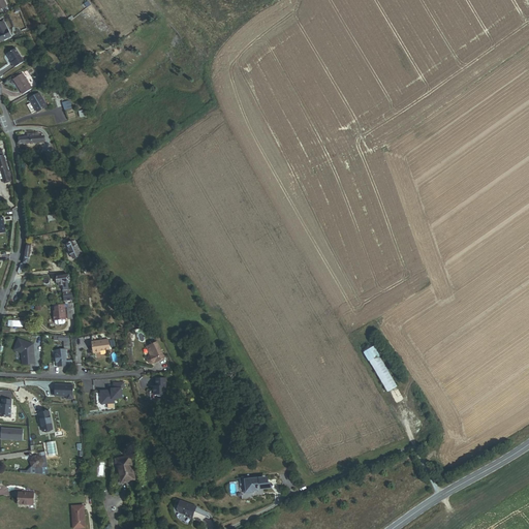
[(0,41),(10,36),(4,23),(0,24),(0,41)]
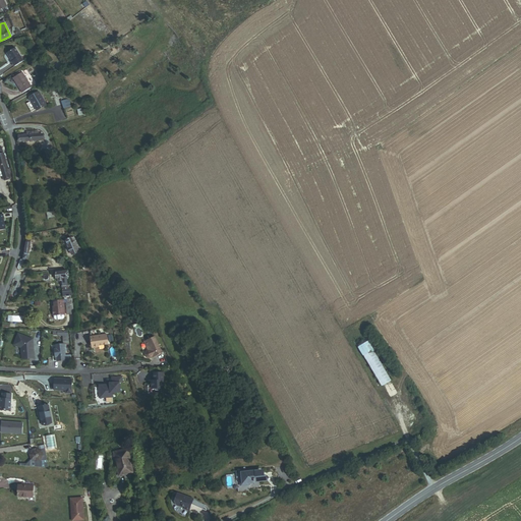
[(23,60),(15,48),(6,53),(15,66),(23,60)]
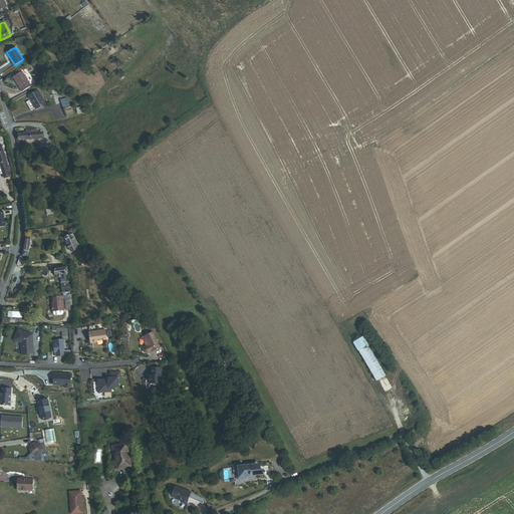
[(22,91),(31,86),(23,71),(14,76),(22,91)]
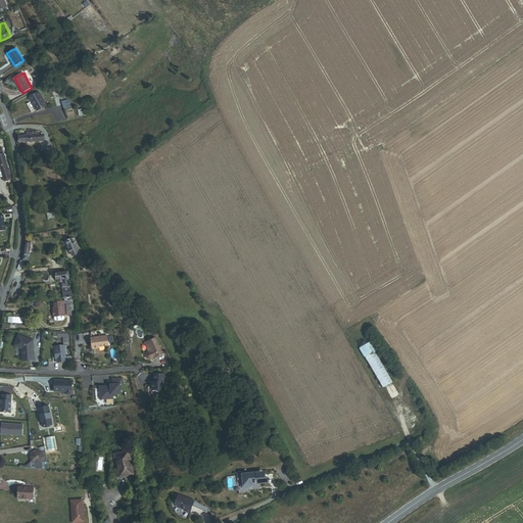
[(36,110),(46,104),(39,91),(28,97),(36,110)]
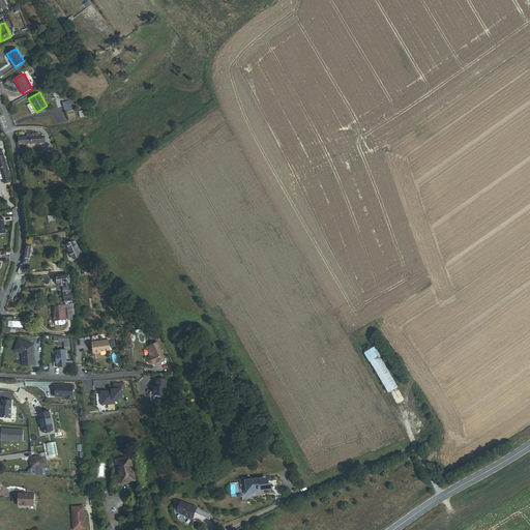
[(67,116),(75,113),(72,106),(70,107),(65,108),(67,116)]
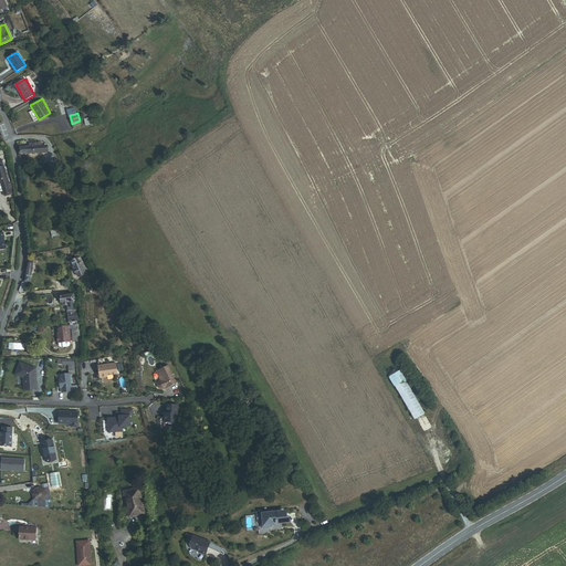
[(22,157),(46,155),(45,148),(42,149),(42,144),(30,145),(30,149),(22,149),(22,157)]
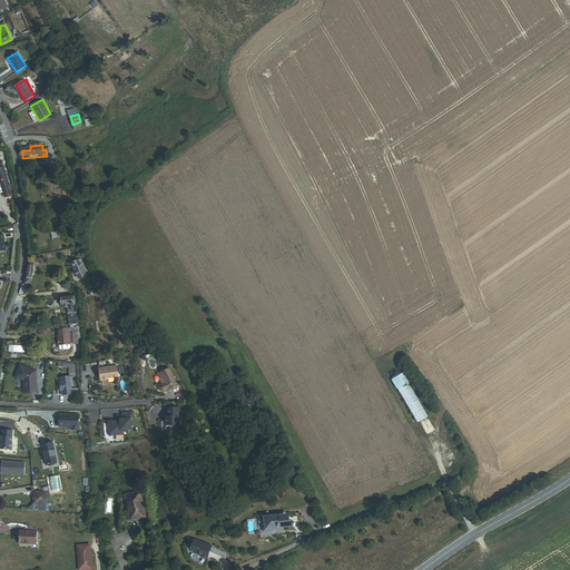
[(12,189),(8,172),(0,173),(1,178),(6,196),(7,200),(15,199),(13,194),(15,194),(13,188),(12,189)]
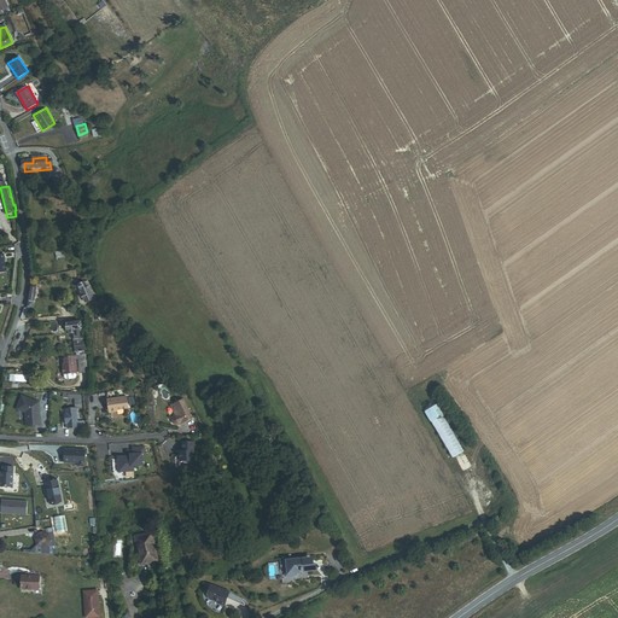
[(88,305),(95,301),(88,287),(80,292),(88,305)]
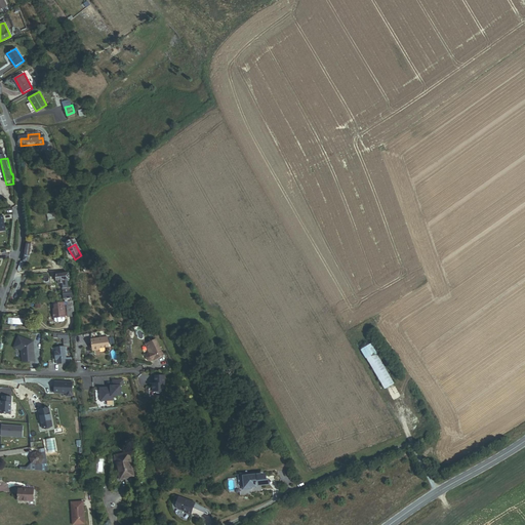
[(19,273),(25,273),(32,248),(26,246),(19,273)]
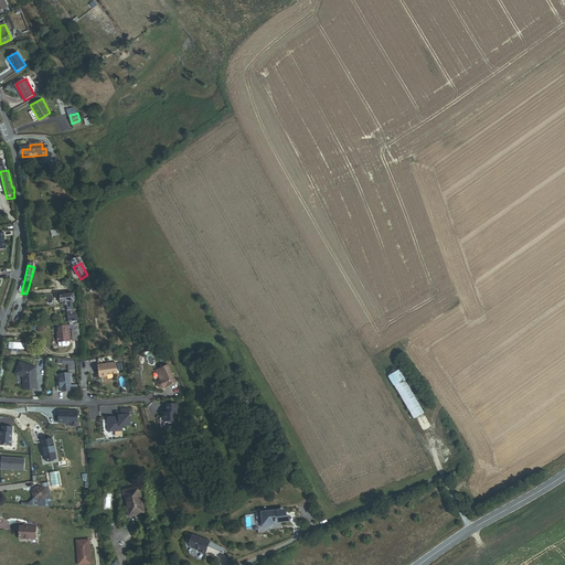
[(64,304),(73,302),(73,294),(61,295),(61,302),(63,301),(64,304)]
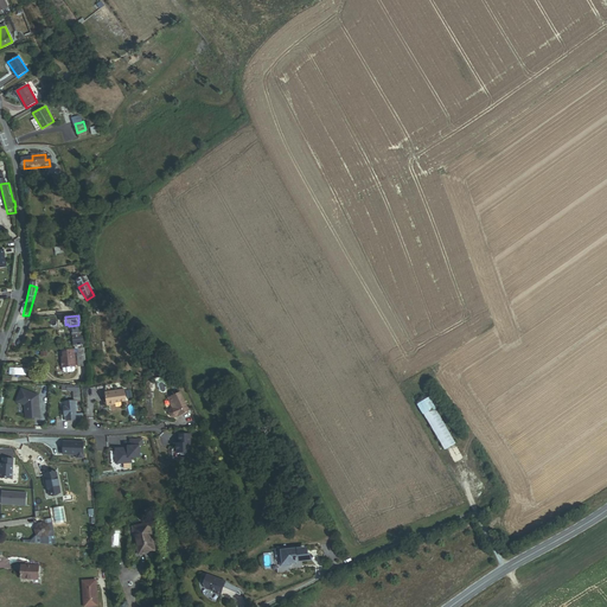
[(72,345),(84,344),(82,330),(71,330),(72,345)]
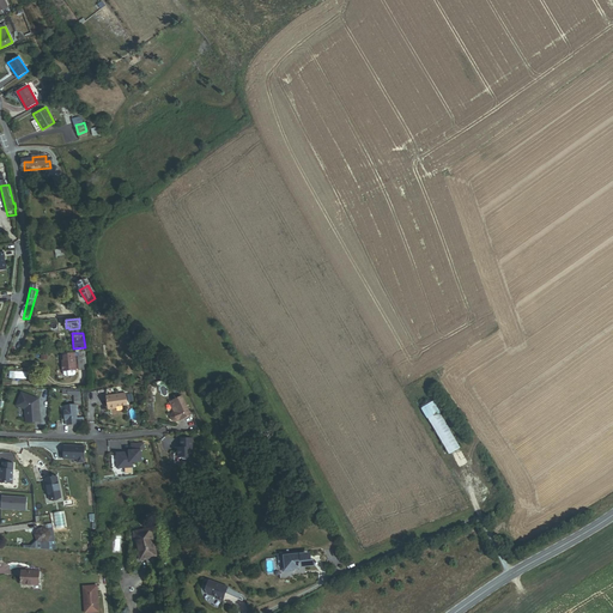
[(78,372),(86,371),(84,350),(76,351),(78,372)]
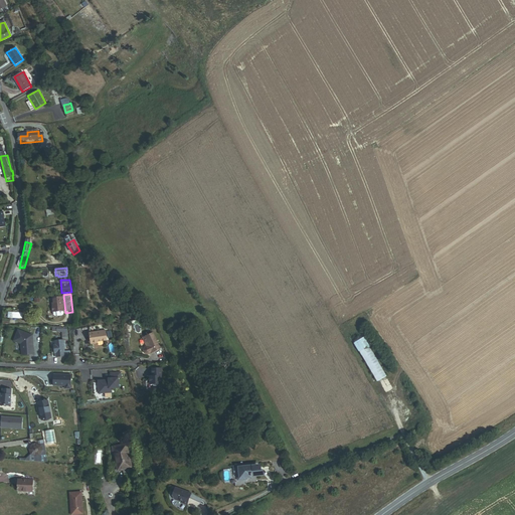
[(63,309),(62,296),(53,297),(53,300),(51,300),(52,310),(63,309)]
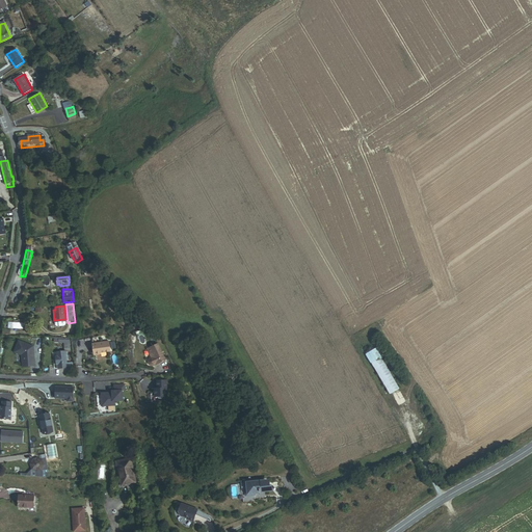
[(33,347),(18,341),(15,351),(22,356),(23,367),(35,367),(33,347)]
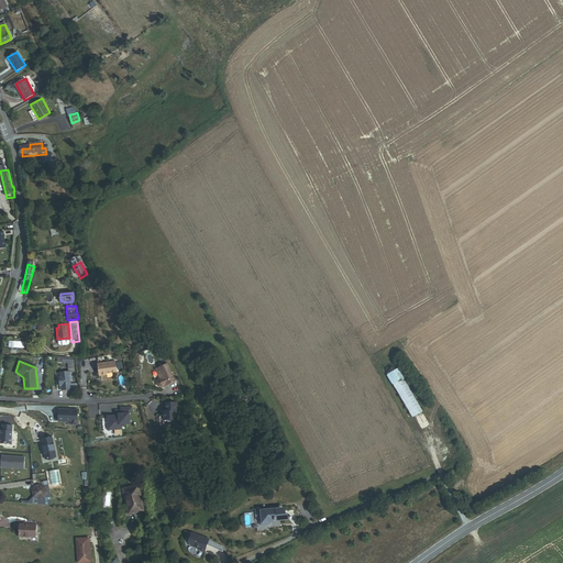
[(116,361),(97,364),(100,377),(108,376),(108,374),(117,372),(116,361)]
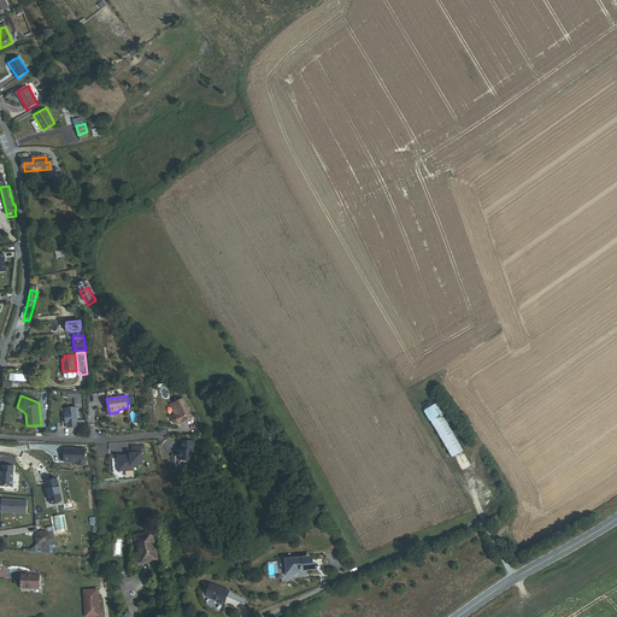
[(193,418),(183,399),(171,405),(176,416),(172,417),(172,421),(174,424),(178,425),(193,418)]
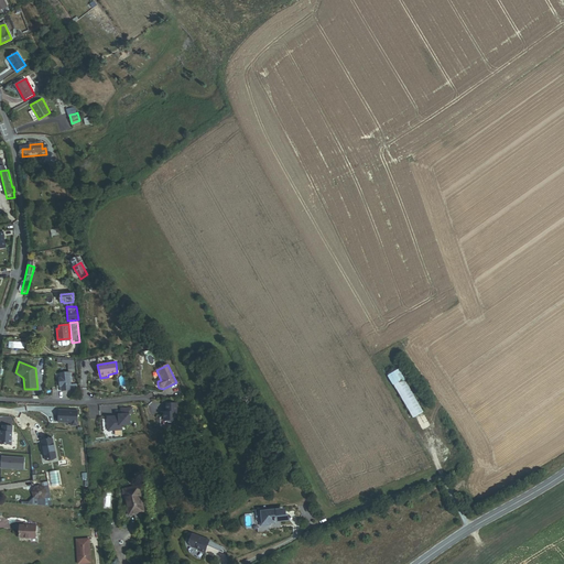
[(422,413),(400,368),(388,375),(411,419),(422,413)]
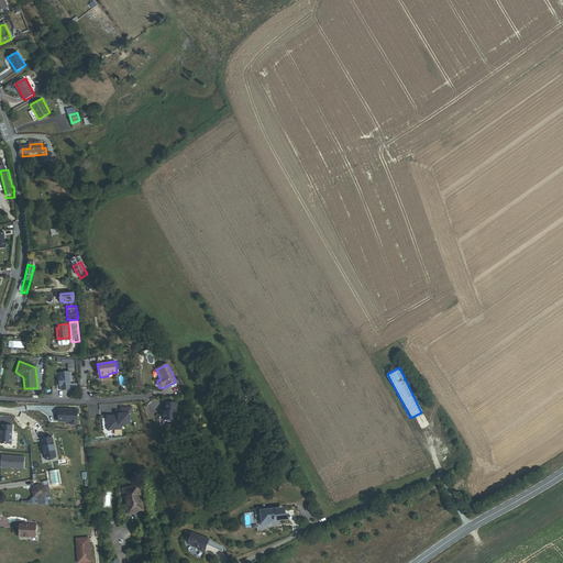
[(73,378),(70,378),(69,371),(61,372),(63,390),(70,389),(69,383),(73,382),(73,378)]
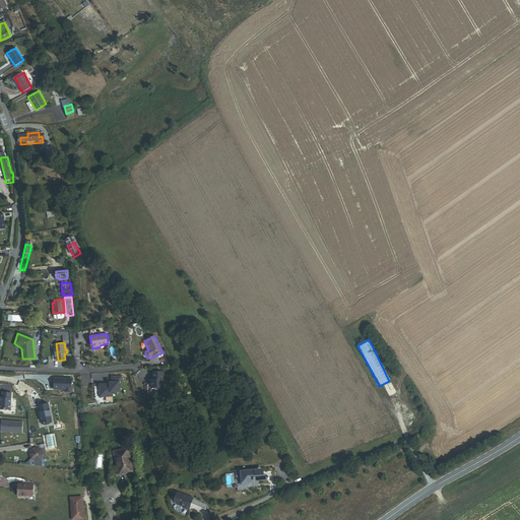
[(164,389),(163,373),(153,374),(153,381),(153,390),(155,391),(157,391),(159,390),(164,389)]
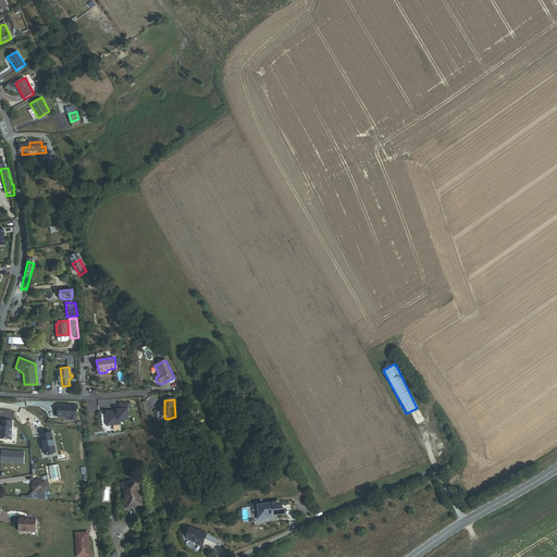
[(128,419),(127,409),(131,409),(131,401),(120,403),(120,408),(116,408),(116,409),(116,410),(114,411),(114,410),(106,410),(106,424),(118,423),(118,419),(128,419)]
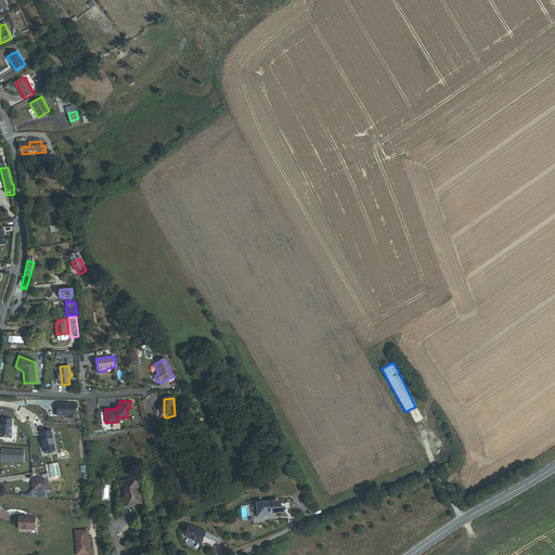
[(76,403),(59,403),(59,415),(72,416),(72,418),(76,418),(76,403)]
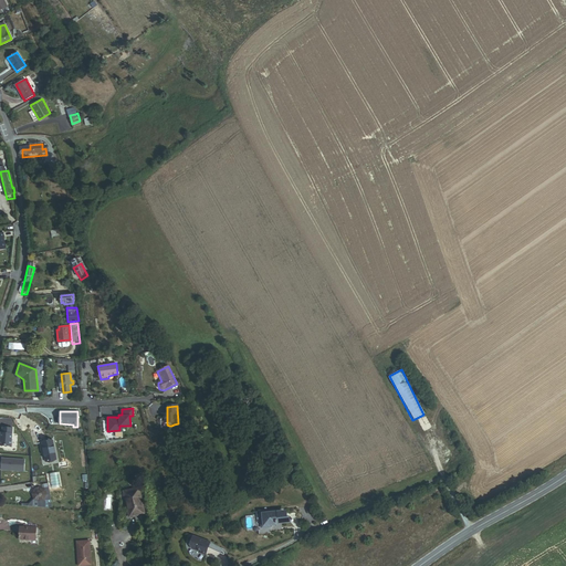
[(11,446),(12,427),(2,427),(2,432),(1,432),(0,444),(11,446)]
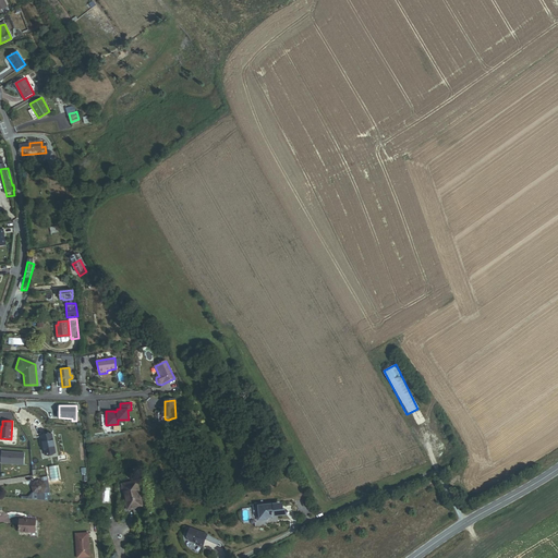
[(45,456),(56,452),(52,433),(41,436),(45,456)]
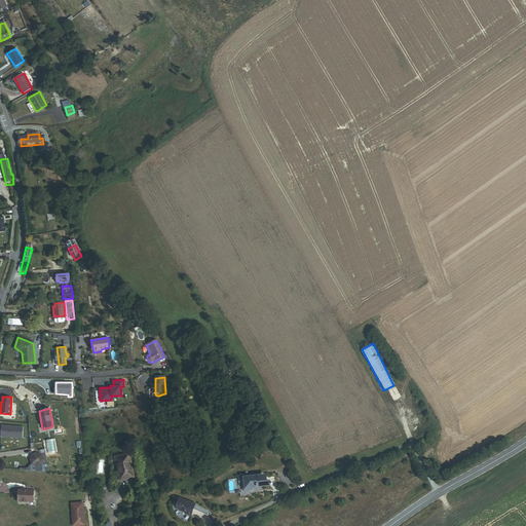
[(23,438),(24,426),(2,425),(1,436),(23,438)]
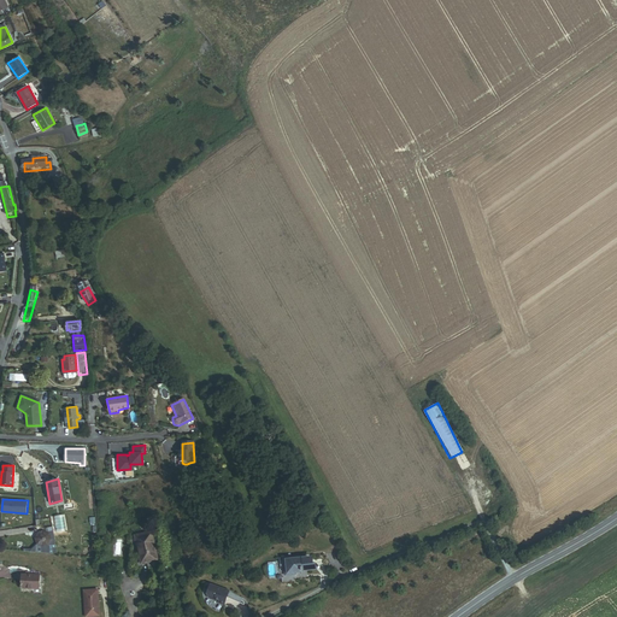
[(52,523),(47,524),(48,532),(50,533),(51,538),(48,542),(42,545),(37,542),(30,550),(30,552),(57,553),(52,523)]
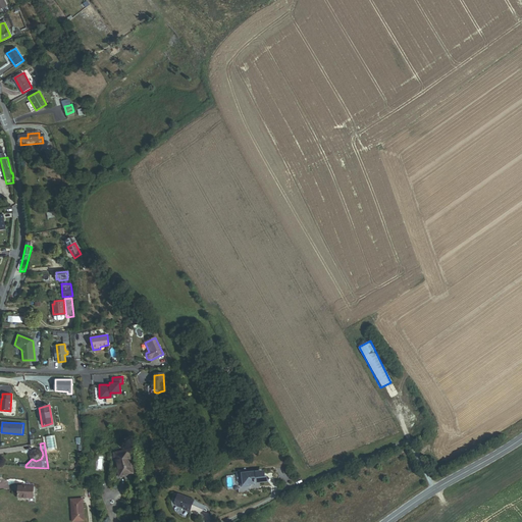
[(43,455),(42,451),(41,450),(37,449),(33,450),(30,454),(32,459),(36,461),(41,459),(43,455)]
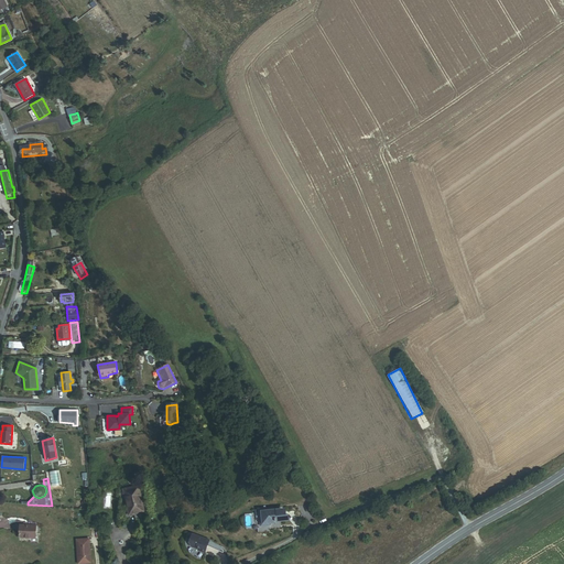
[(131,513),(145,510),(140,485),(125,489),(131,513)]
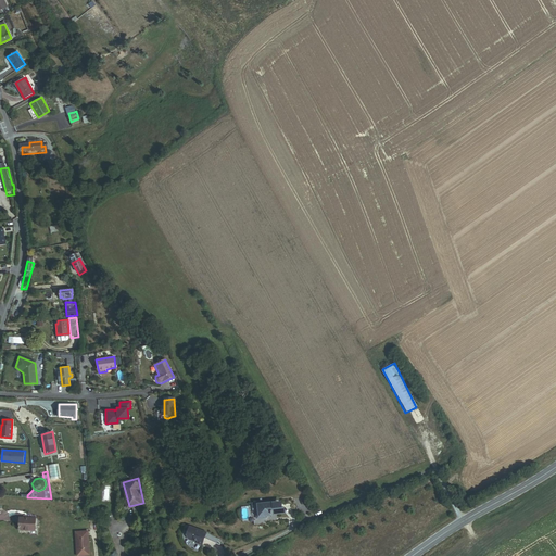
[(257,505),(258,519),(274,518),(274,515),(287,514),(286,502),(257,505)]
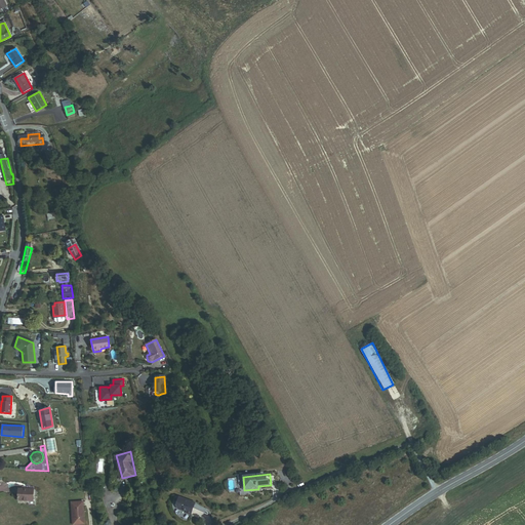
[(17,501),(33,503),(34,491),(18,490),(17,501)]
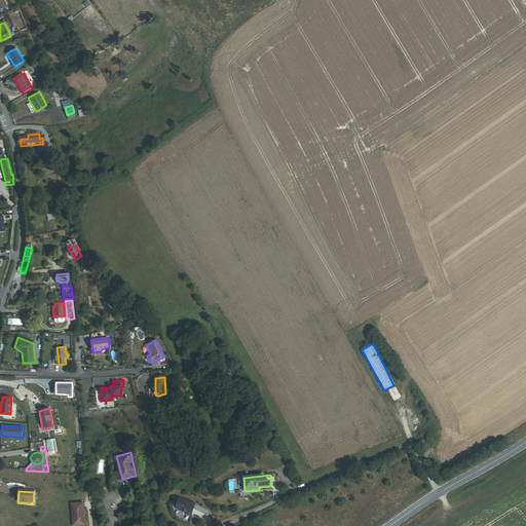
[(197,505),(179,498),(177,506),(179,510),(187,513),(186,515),(193,517),(197,505)]
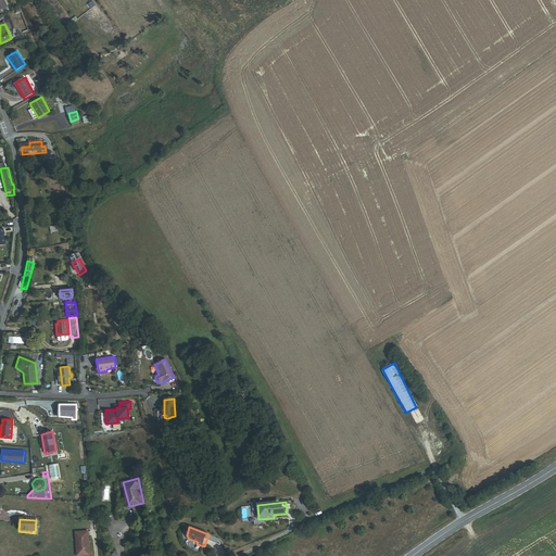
[(90,554),(88,530),(75,531),(78,555),(90,554)]
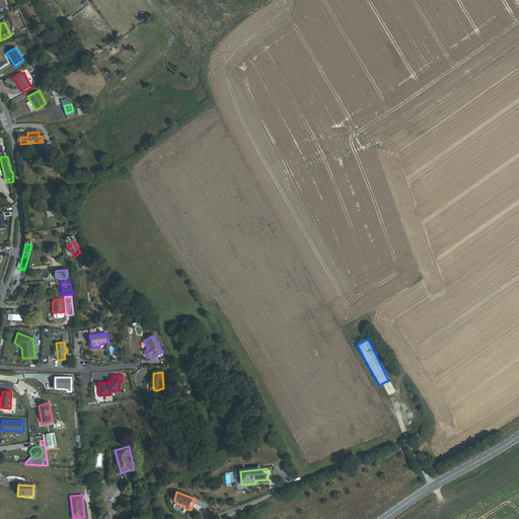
All buildings are outlined.
